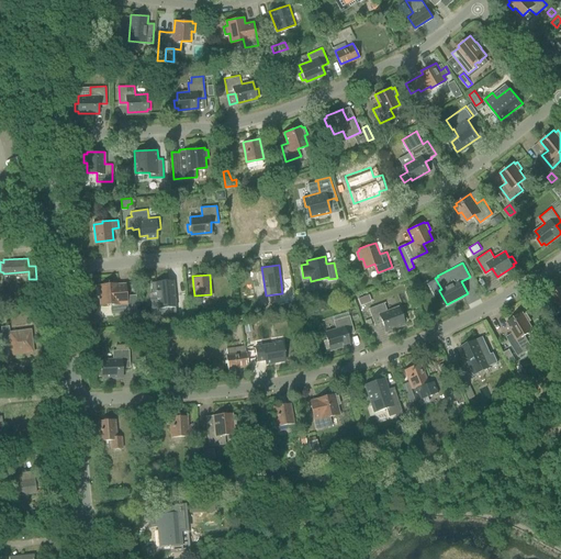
[(174,279),(152,280),(153,291),(157,291),(158,308),(168,306),(168,312),(177,311),(174,279)]
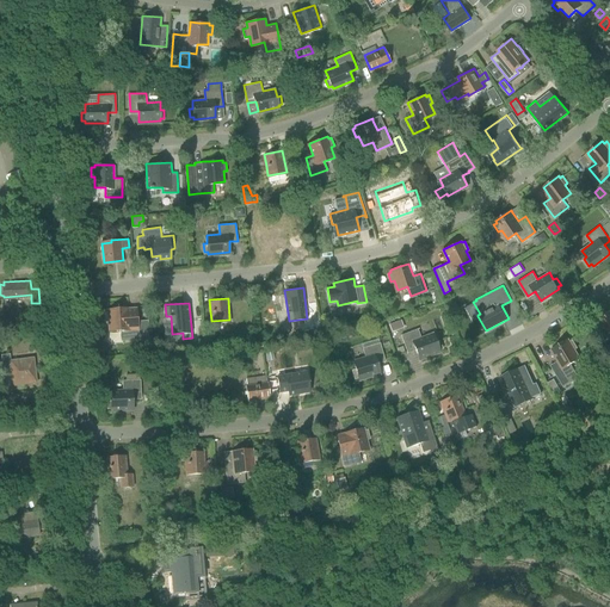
[(109,310),(105,311),(106,320),(110,320),(110,330),(111,329),(121,329),(122,335),(122,339),(137,338),(139,338),(141,336),(142,336),(143,344),(149,344),(147,319),(137,319),(129,320),(128,309),(128,307),(119,308),(109,308),(109,310)]
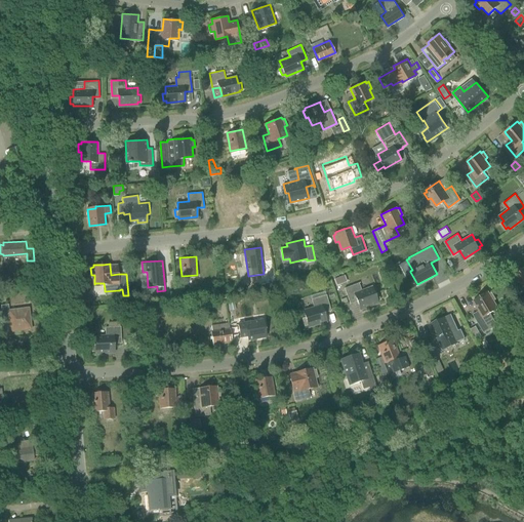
[(517,283),(519,282),(523,288),(523,267),(522,269),(514,274),(515,276),(513,277),(517,283)]
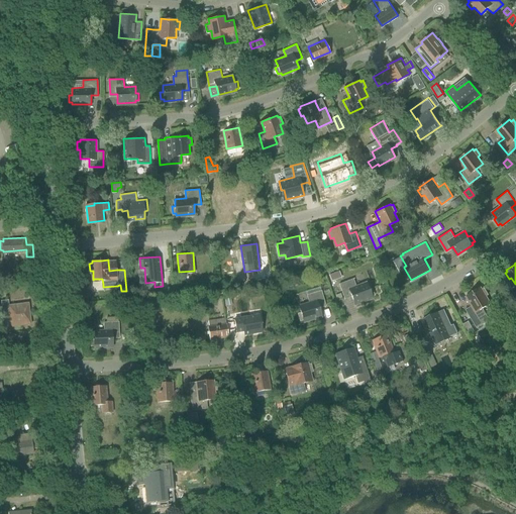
[(330,273),(332,279),(342,276),(339,270),(330,273)]
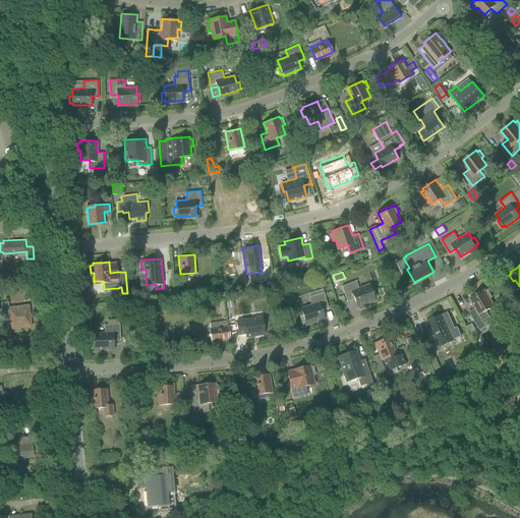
[(327,273),(319,275),(321,282),(329,280),(327,273)]
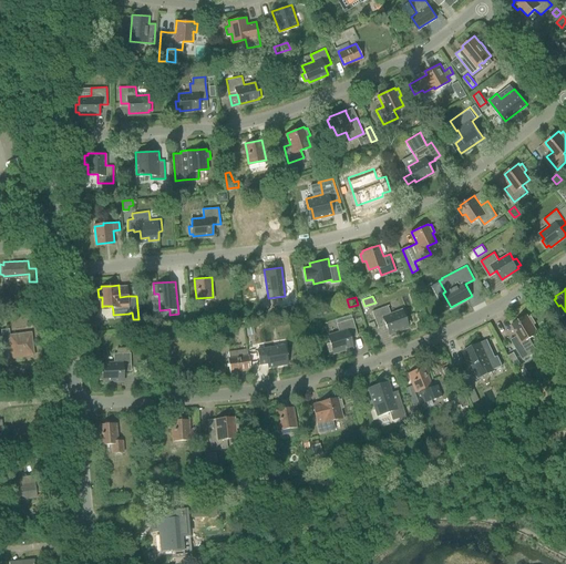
[(391,331),(409,326),(408,324),(411,322),(408,315),(404,316),(402,308),(391,313),(388,305),(373,310),(379,326),(386,324),(390,332),(391,331)]
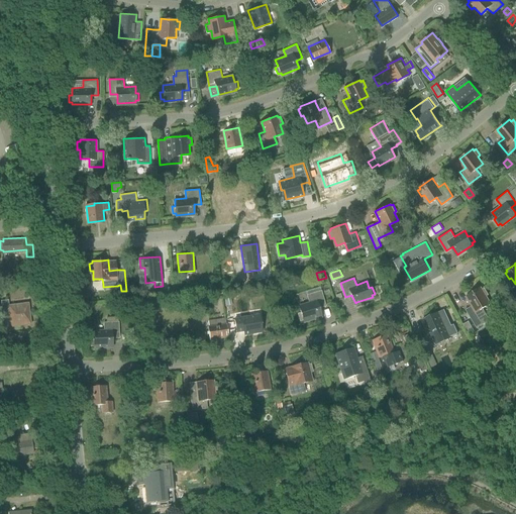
[(467,295),(468,297),(473,305),(467,308),(477,326),(490,318),(483,307),(491,302),(486,295),(489,293),(485,287),(482,288),(481,287),(467,295)]
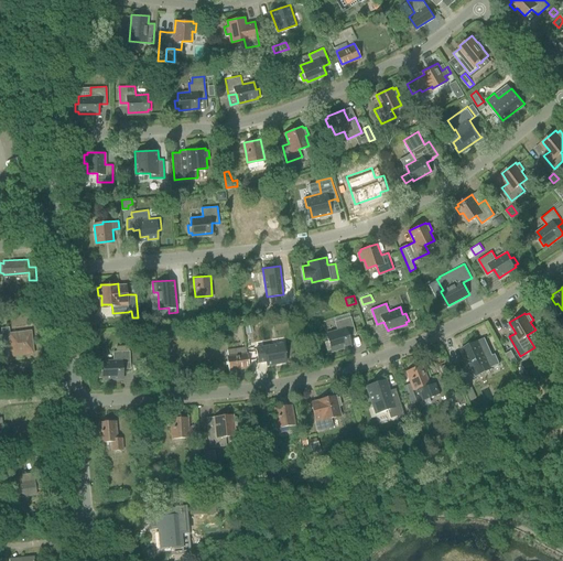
[(350,344),(348,336),(348,334),(355,332),(350,316),(336,321),(338,328),(326,332),(328,340),(325,341),(327,348),(331,347),(332,349),(350,344)]
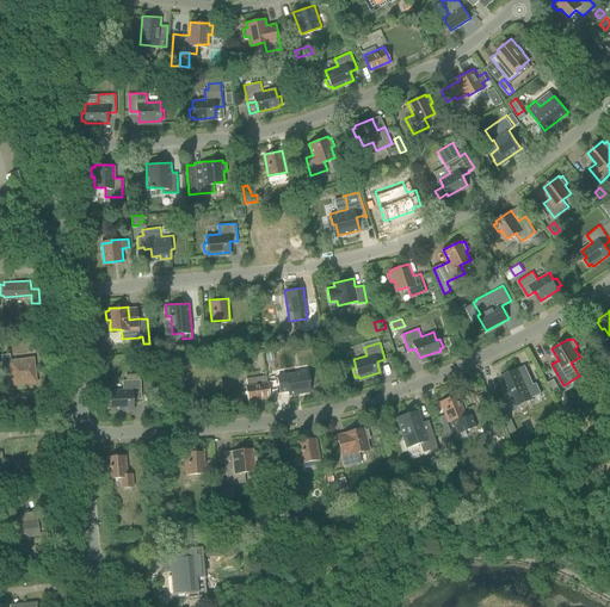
[(12,372),(13,377),(13,383),(37,381),(34,357),(11,359),(10,353),(2,353),(5,373),(12,372)]
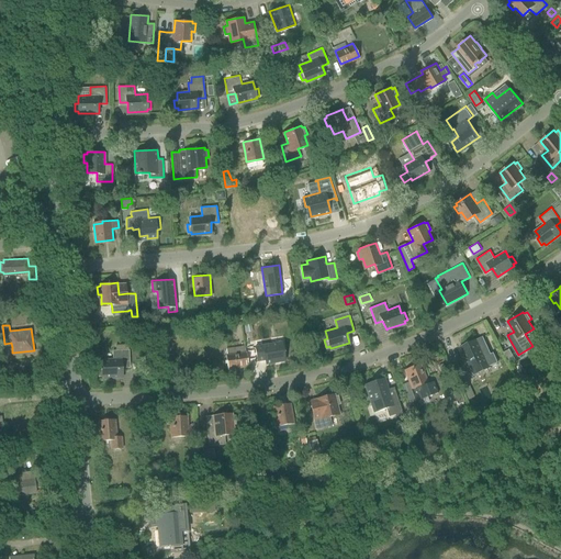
[(492,351),(484,335),(461,347),(474,373),(497,361),(493,351),(492,351)]
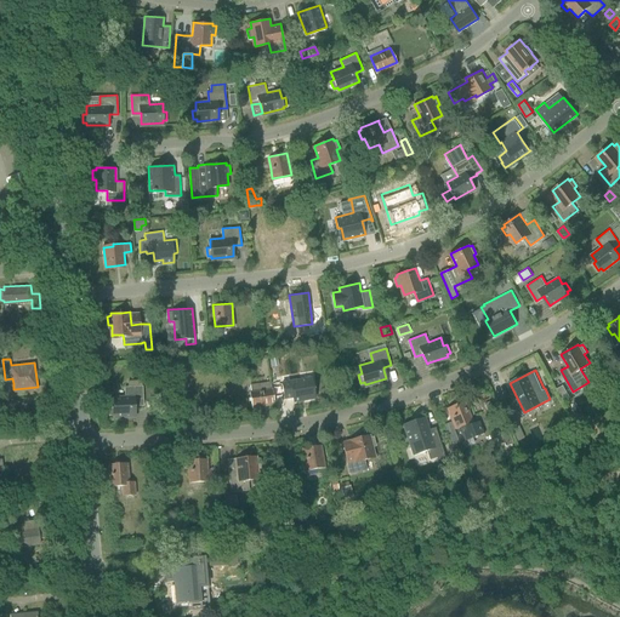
[(316,396),(313,377),(283,382),(285,396),(294,395),(295,400),(316,396)]
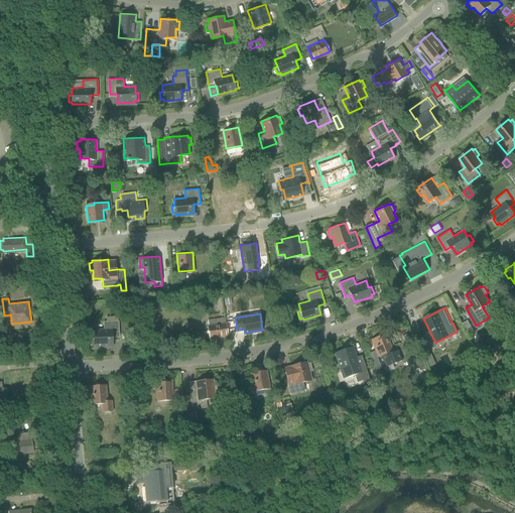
[(113,345),(112,338),(112,336),(119,335),(118,314),(107,315),(107,321),(104,321),(105,329),(94,330),(94,337),(91,337),(91,344),(94,344),(95,346),(113,345)]
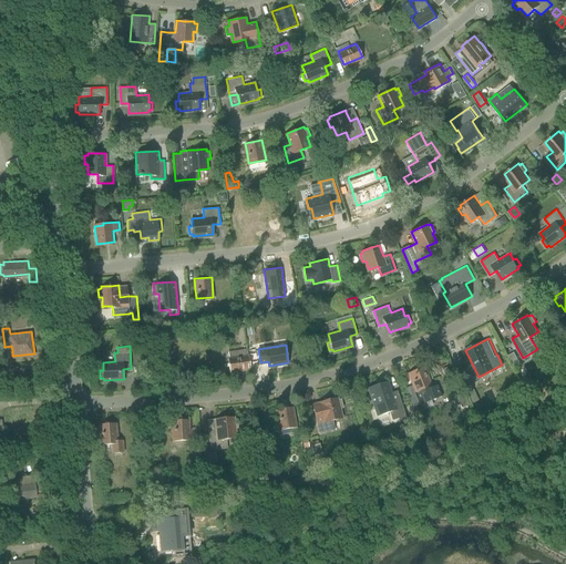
[(229,355),(228,355),(229,358),(230,369),(250,367),(248,354),(248,352),(248,348),(229,350),(229,355)]
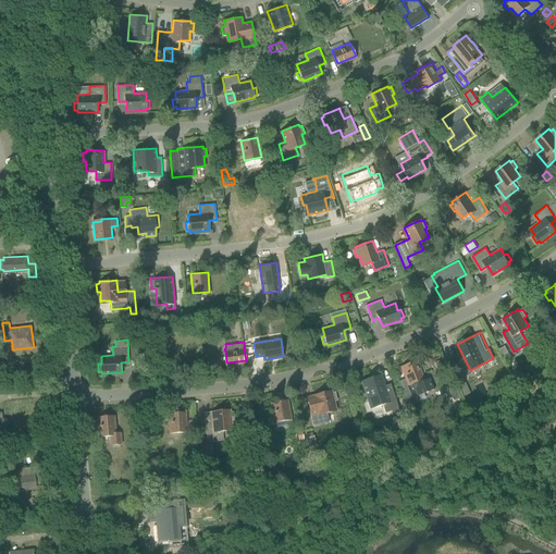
[(501,347),(505,356),(510,354),(505,345),(501,347)]
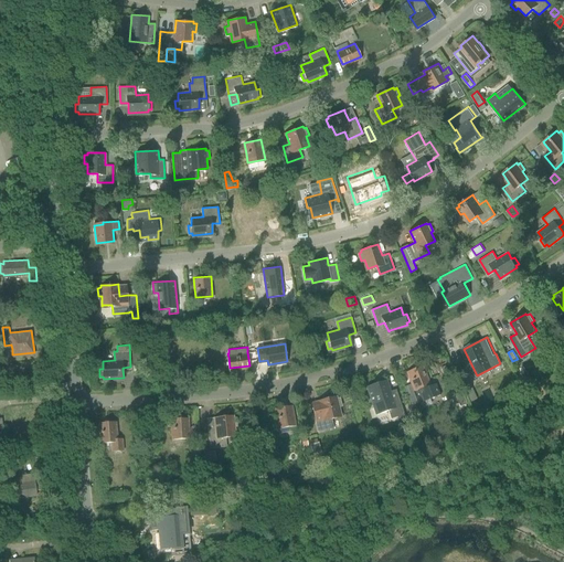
[(411,380),(414,389),(418,386),(418,388),(422,400),(423,400),(422,398),(438,392),(439,393),(440,393),(436,382),(429,384),(429,383),(429,382),(423,363),(406,370),(411,380)]
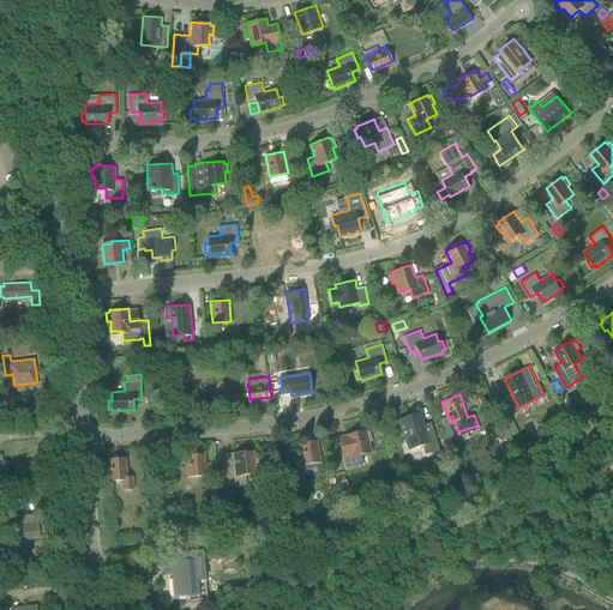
[(509,409),(502,412),(508,426),(515,422),(509,409)]
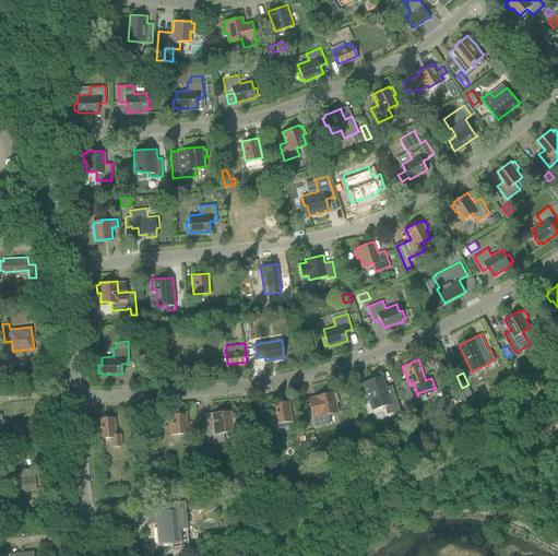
[(363,381),(372,409),(384,404),(387,413),(401,409),(393,386),(387,388),(382,375),(363,381)]
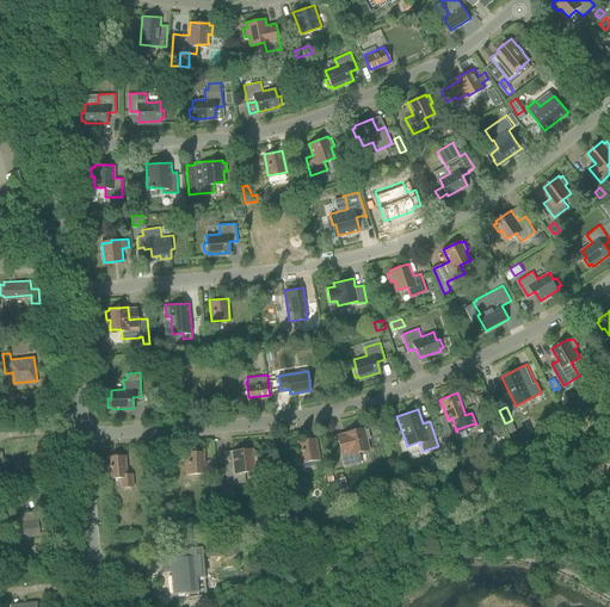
[(578,410),(568,416),(574,427),(584,421),(578,410)]
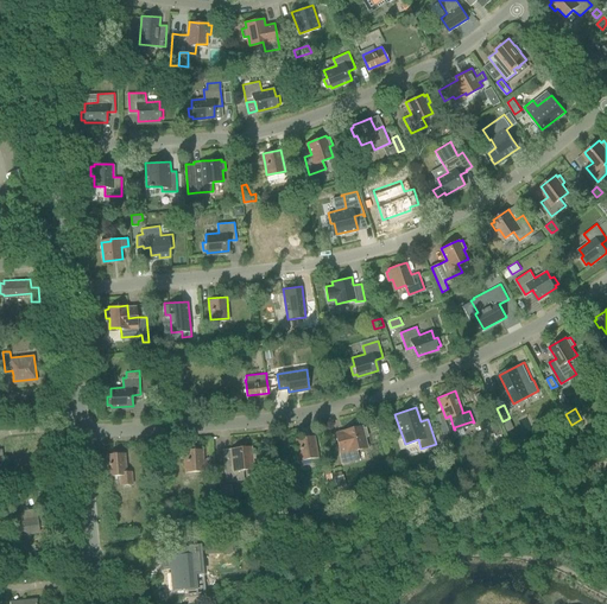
[(499,421),(492,424),(495,434),(503,432),(499,421)]
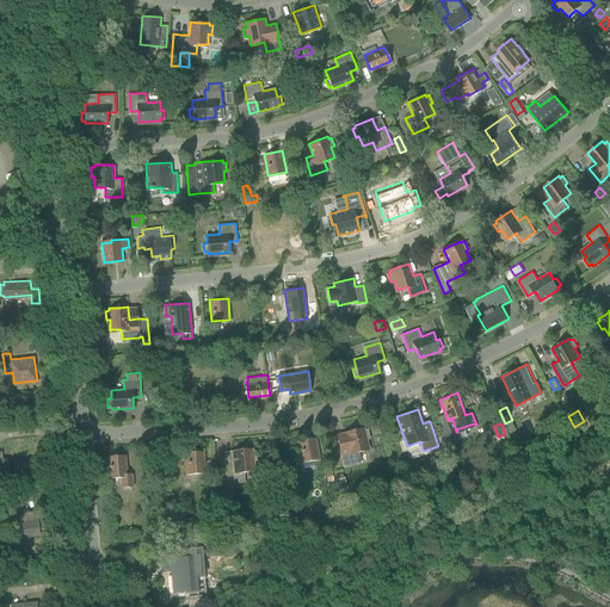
[(364,427),(353,429),(345,432),(347,444),(340,446),(344,464),(361,459),(358,451),(369,447),(367,438),(370,437),(368,428),(364,429),(364,427)]
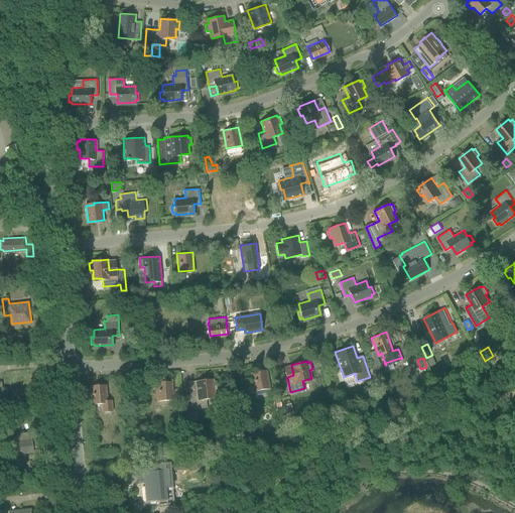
[(251,371),(253,381),(254,389),(269,386),(266,368),(251,371)]
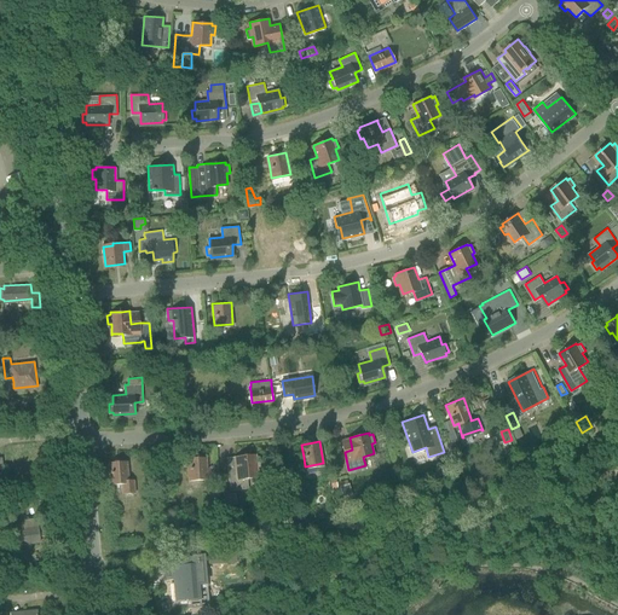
[(255,453),(236,456),(237,469),(229,470),(231,488),(248,486),(247,476),(258,475),(256,464),(260,464),(259,456),(255,456),(255,453)]
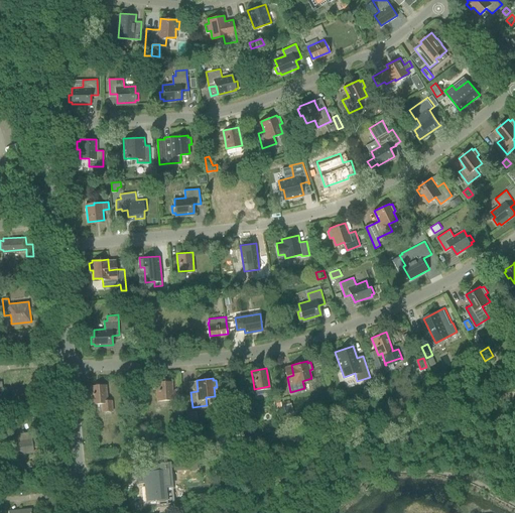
[(156,381),(157,391),(157,399),(173,398),(172,380),(156,381)]
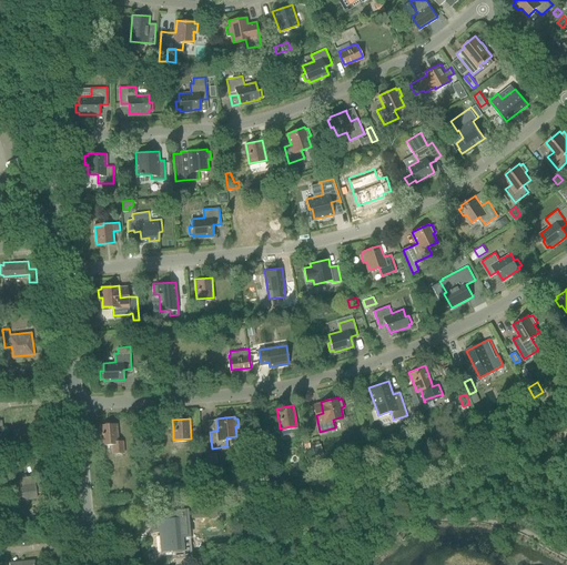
[(112,442),(113,452),(124,451),(123,439),(118,439),(117,422),(100,424),(101,443),(112,442)]
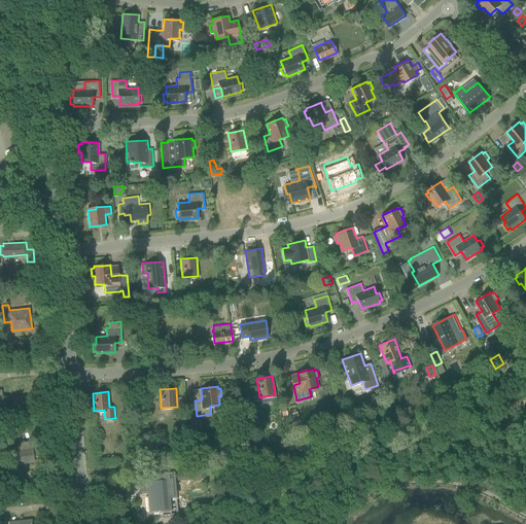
[(290,413),(292,422),(300,420),(297,411),(291,413),(290,413)]
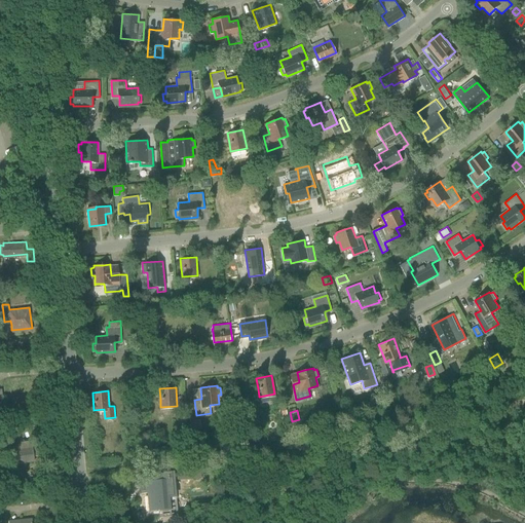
[(10,450),(6,451),(7,460),(11,459),(11,462),(34,458),(34,454),(40,453),(38,441),(32,442),(33,446),(22,447),(21,442),(9,443),(10,450)]
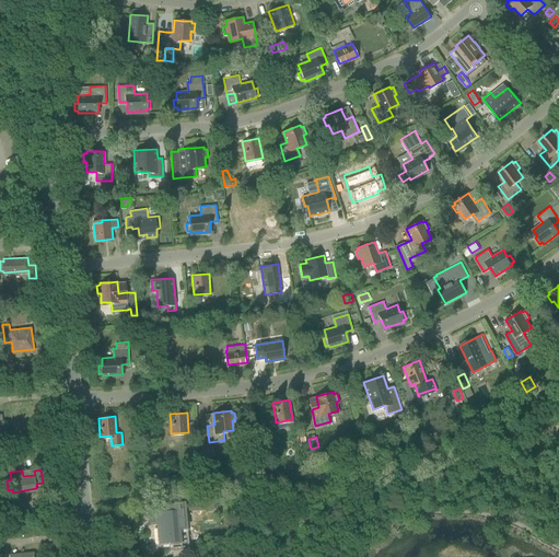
[(153,512),(149,512),(149,523),(160,522),(160,525),(158,525),(159,542),(170,541),(181,540),(179,526),(185,526),(184,508),(176,509),(176,501),(159,503),(160,510),(160,511),(153,512)]
